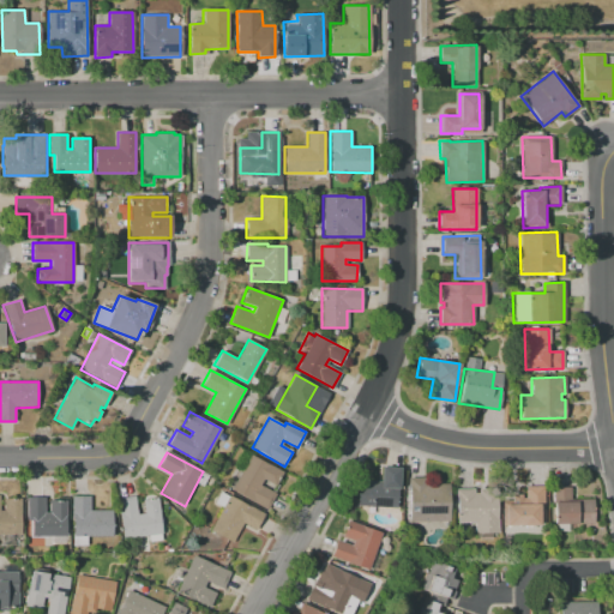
[(268,510),(232,489),(251,455),(283,471),(275,486),(263,479),(259,486),(276,494),(268,510)]
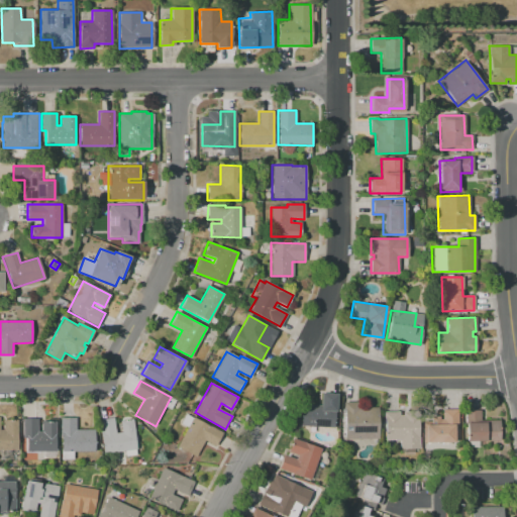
[(318,392),(318,405),(302,404),(301,426),(333,427),(334,412),(335,412),(336,392),(318,392)]
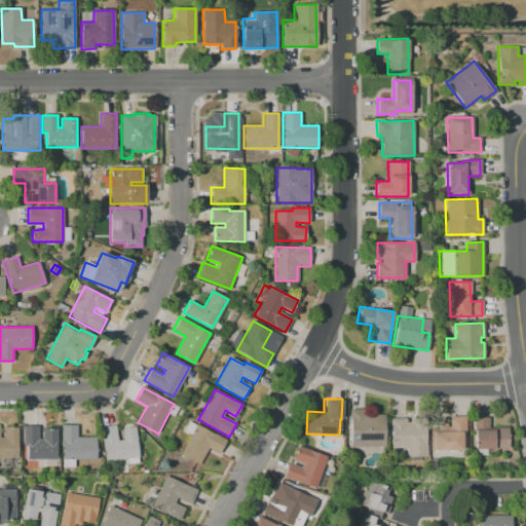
[(349,410),(366,409),(367,414),(384,414),(384,446),(350,447),(349,410)]
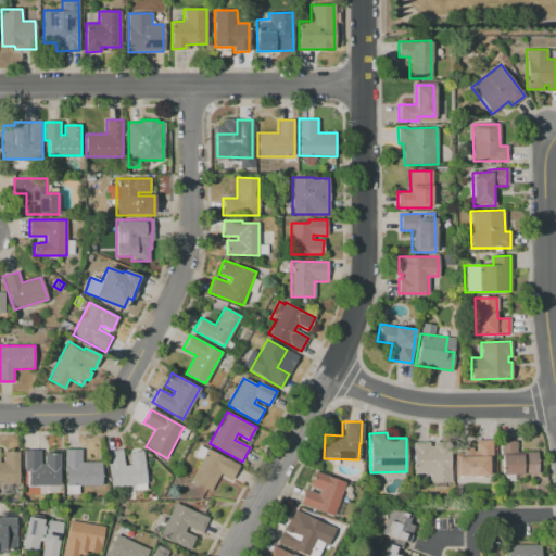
[(453,476),(453,467),(455,467),(455,454),(476,453),(476,441),(492,440),(492,458),(489,458),(489,476),(480,476),(480,480),(469,480),(469,476),(453,476)]
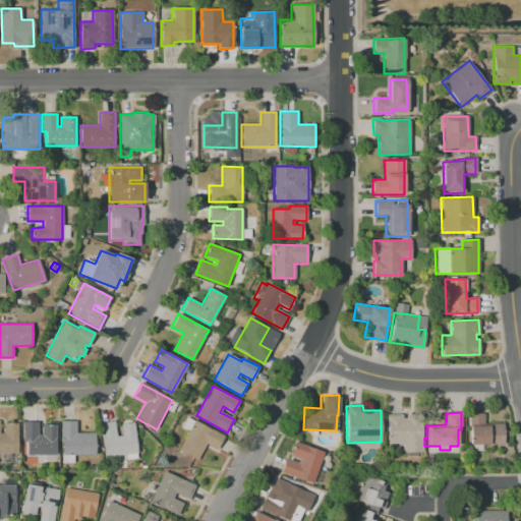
[(470,445),(469,413),(483,413),(483,424),(503,423),(503,444),(481,444),(481,450),(472,451),(471,445),(470,445)]
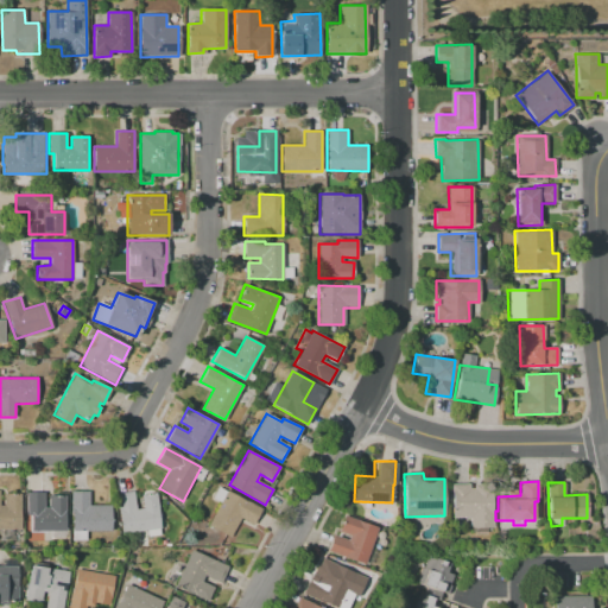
[(453,517),(451,485),(469,485),(469,489),(474,489),(474,486),(493,485),(493,527),(487,527),(487,532),(476,533),(475,527),(469,529),(469,517),(453,517)]
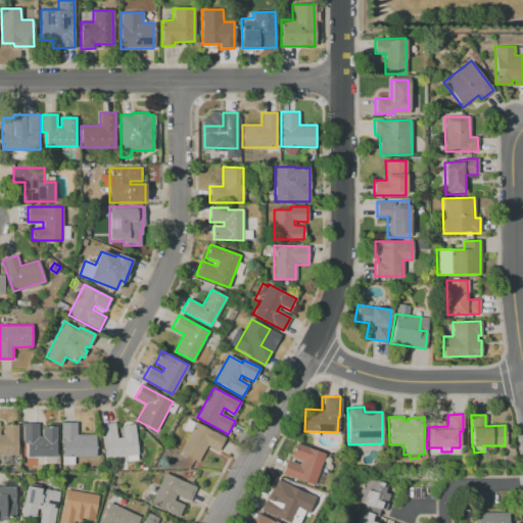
[(194,422),(225,438),(218,452),(207,445),(198,462),(179,452),(189,432),(182,429),(187,419),(194,423),(194,422)]
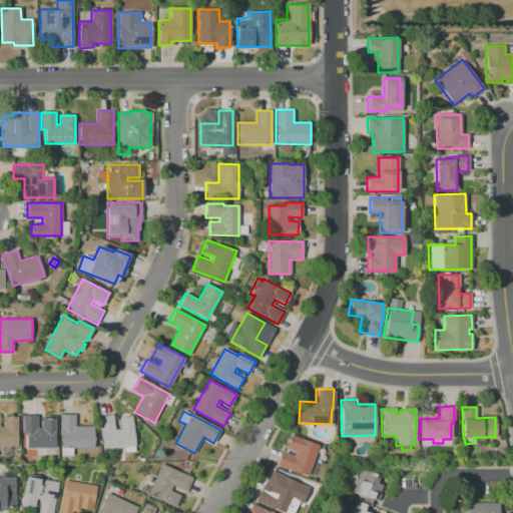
[(59,414),(75,414),(75,426),(94,426),(94,448),(60,448),(60,432),(59,432),(59,414)]
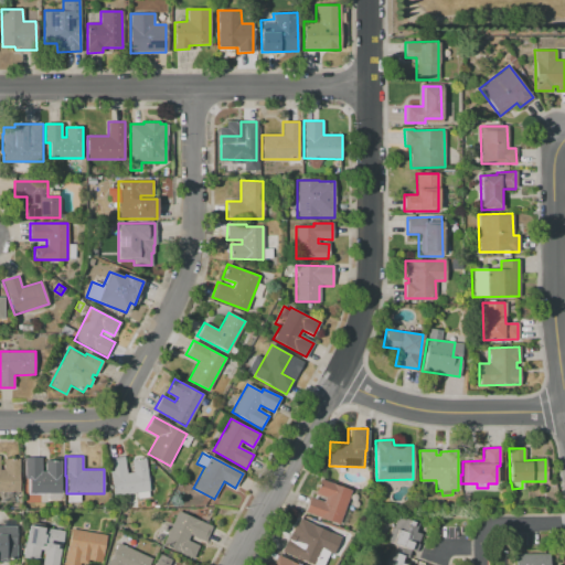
[(107,458),(124,456),(127,473),(132,472),(130,460),(145,458),(150,497),(137,499),(136,493),(113,498),(107,458)]
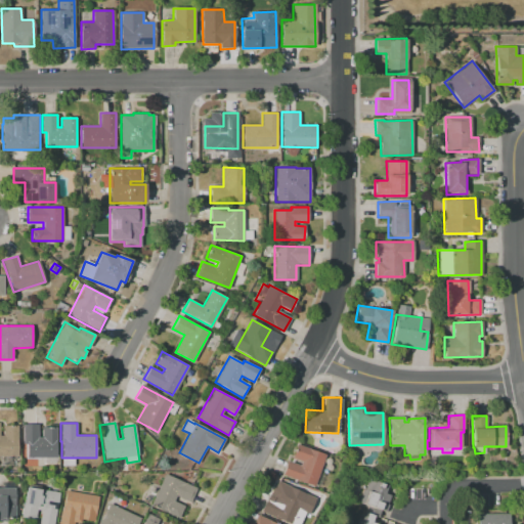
[(23,425),(38,425),(38,438),(42,438),(42,427),(56,427),(56,457),(27,457),(27,444),(23,444),(23,425)]
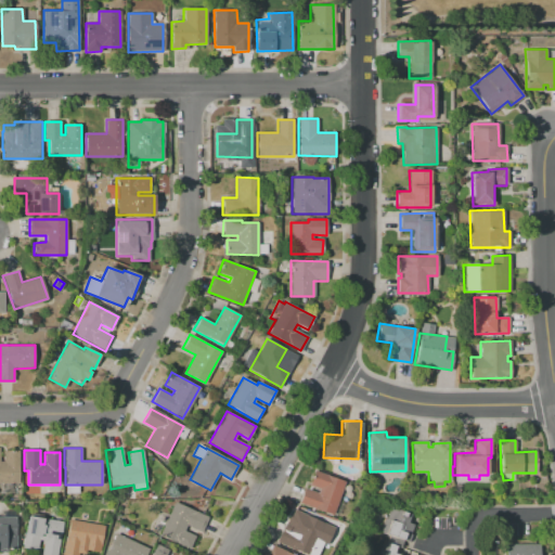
[(0,483),(0,462),(3,462),(3,451),(18,451),(18,483),(0,483)]
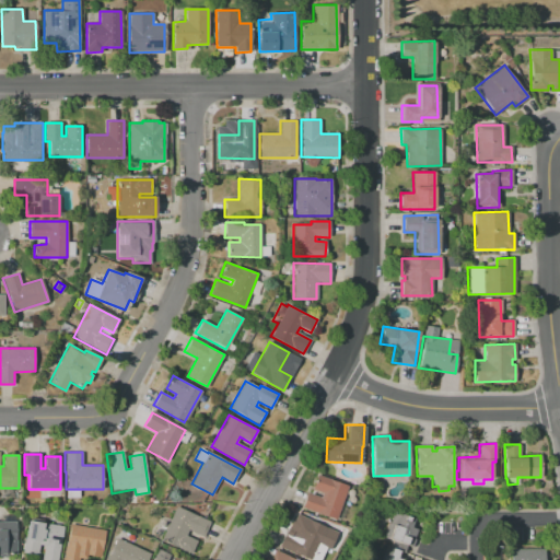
[(336,520),(302,509),(307,493),(321,498),(323,493),(313,490),(317,475),(348,485),(336,520)]
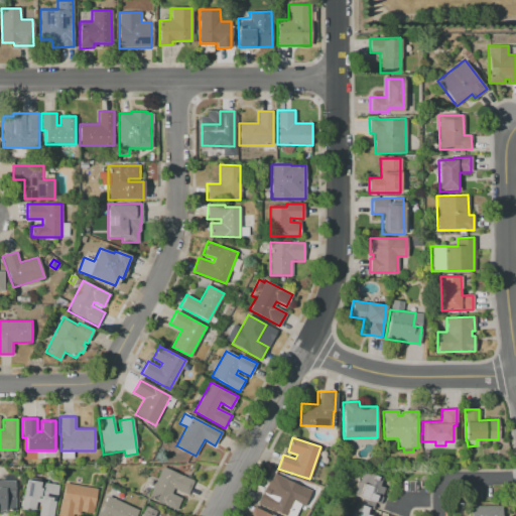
[(148,497),(162,467),(195,482),(187,495),(173,489),(171,494),(181,499),(175,511),(148,497)]
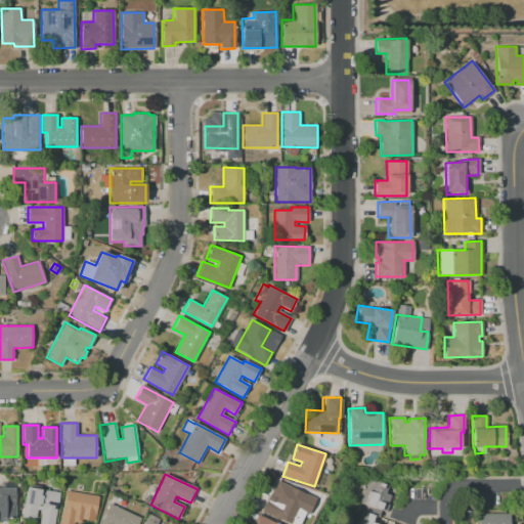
[(369,478),(388,485),(386,493),(391,495),(385,513),(381,511),(379,517),(375,516),(373,522),(379,523),(359,523),(364,511),(365,512),(367,506),(359,503),(364,489),(365,489),(369,478)]
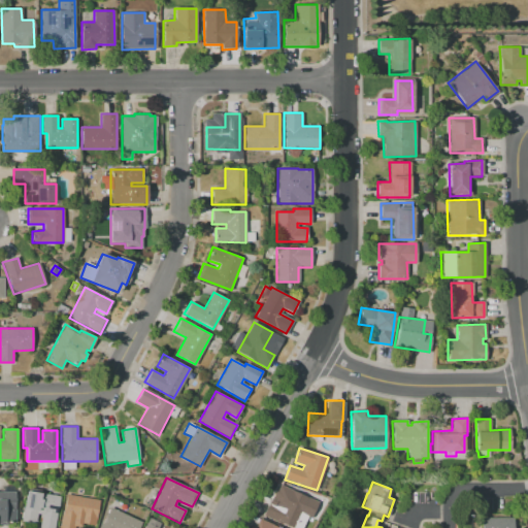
[(292,527),(263,516),(271,497),(272,497),(275,490),(276,491),(279,485),(318,502),(310,519),(306,517),(301,527),(292,527)]
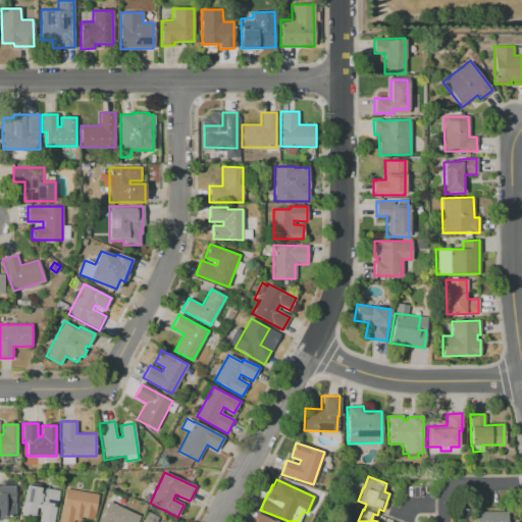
[(0,486),(14,486),(15,517),(0,517),(0,486)]
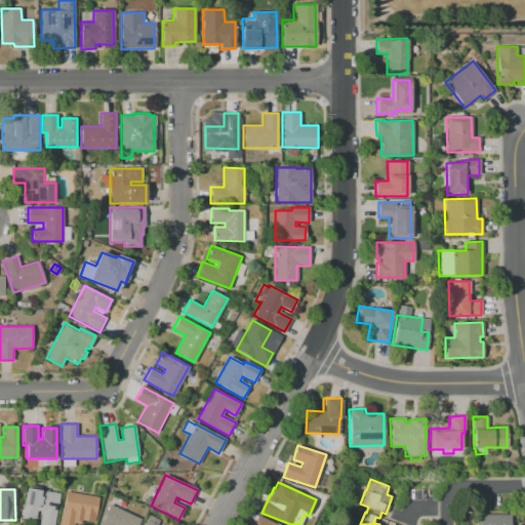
[(58,493),(53,524),(46,524),(39,524),(41,511),(37,511),(36,520),(22,518),(26,489),(58,493)]
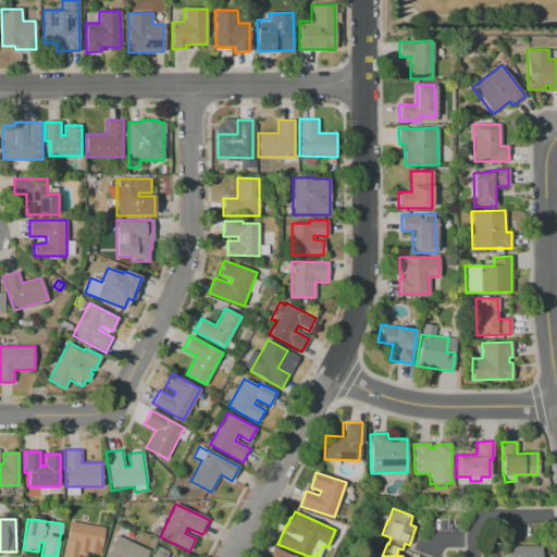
[(104,528),(100,554),(86,552),(85,556),(78,555),(78,556),(62,556),(65,540),(66,540),(70,522),(104,528)]
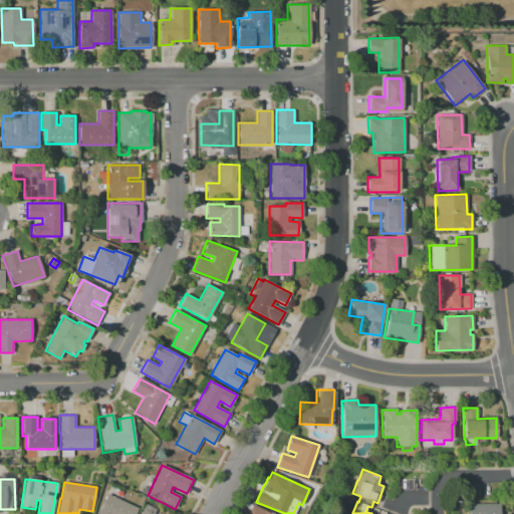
[(97,513),(107,494),(138,508),(135,513),(97,513)]
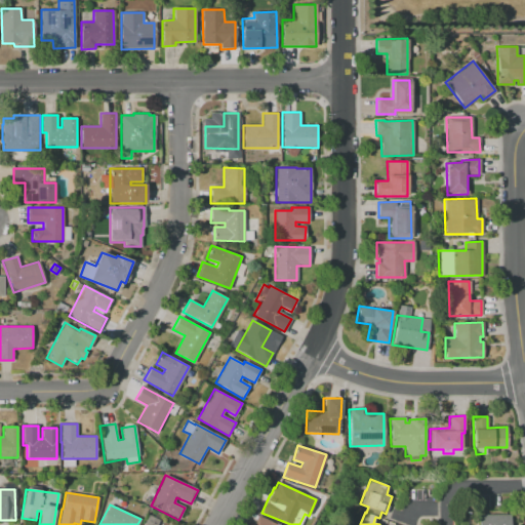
[(479,524),(479,514),(510,514),(510,524),(479,524)]
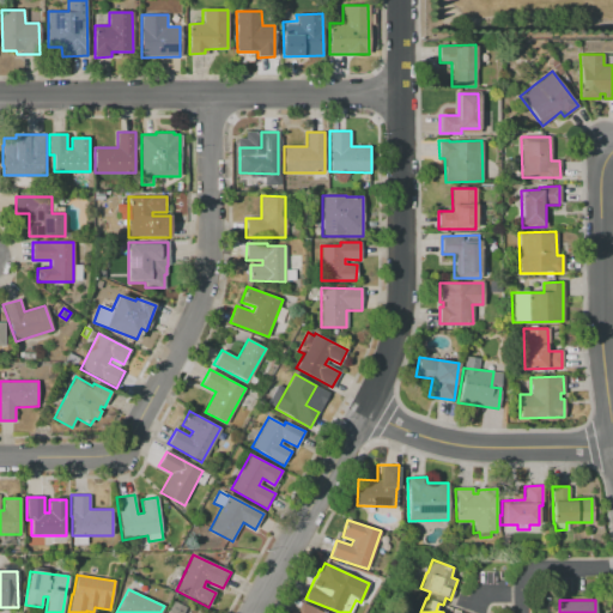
[(167,612),(173,601),(187,608),(184,612),(167,612)]
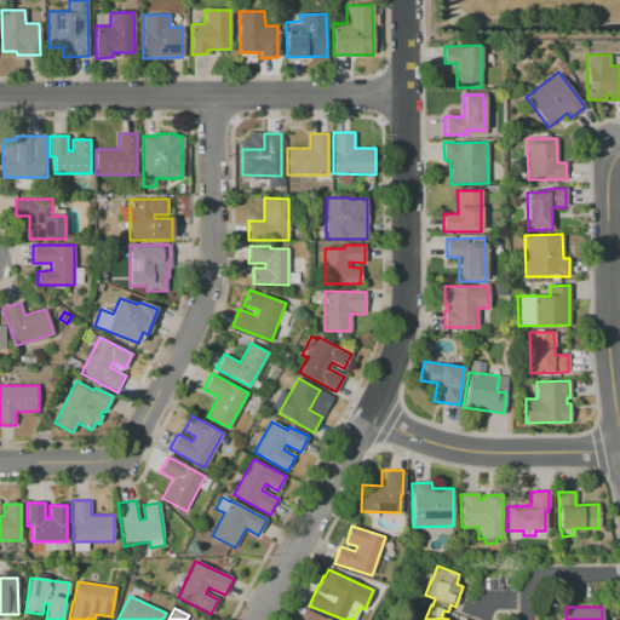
[(300,619),(305,609),(328,619),(300,619)]
